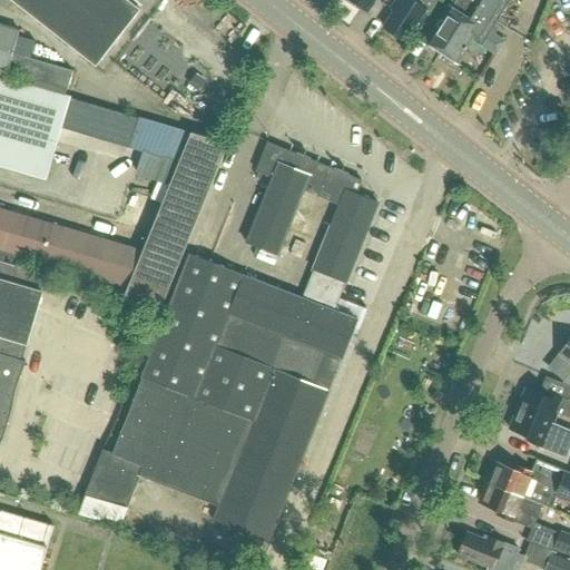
[(96,67),(140,10),(128,0),(11,0),(96,67)]
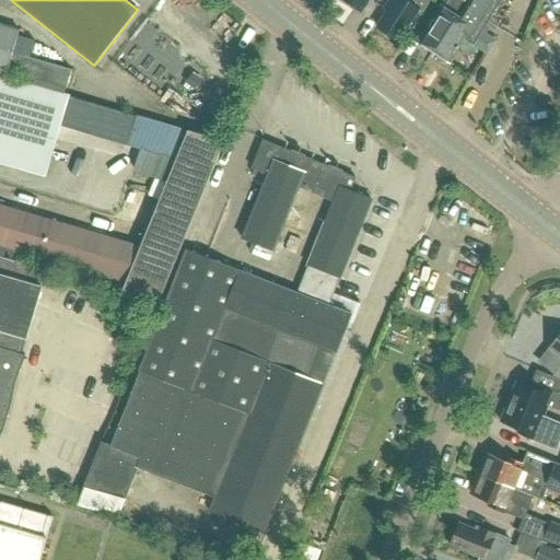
[(343,0),(362,12),(369,0),(343,0)]
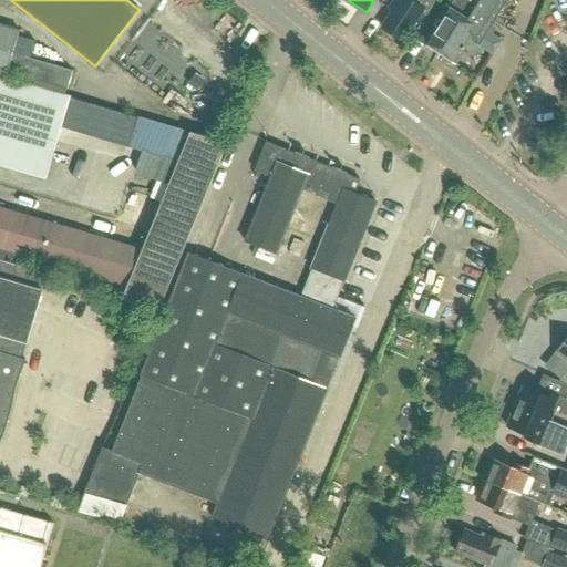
[(382,27),(403,40),(422,12),(426,14),(433,0),(394,0),(389,9),(392,11),(382,27)]
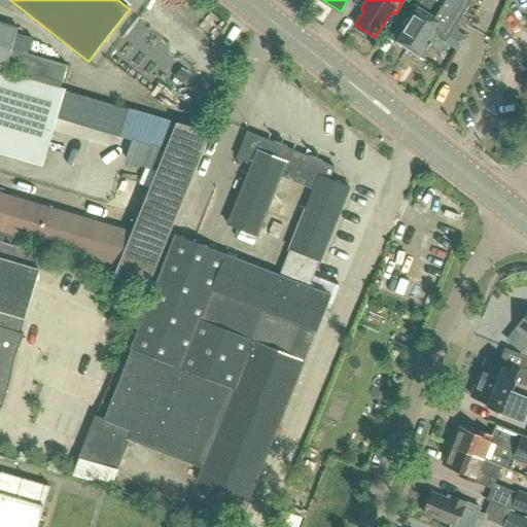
[(392,38),(408,47),(435,4),(434,4),(436,0),(435,0),(422,0),(418,6),(415,4),(392,38)]
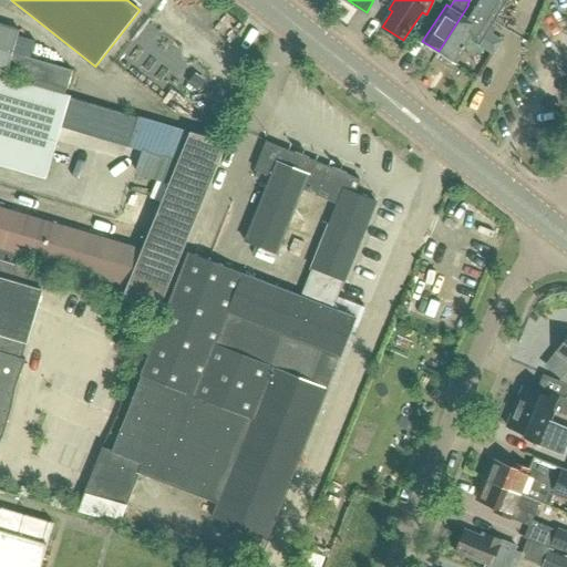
[(468,0),(470,0),(467,4),(468,4),(439,51),(454,62),(468,40),(476,45),(505,0),(468,0)]
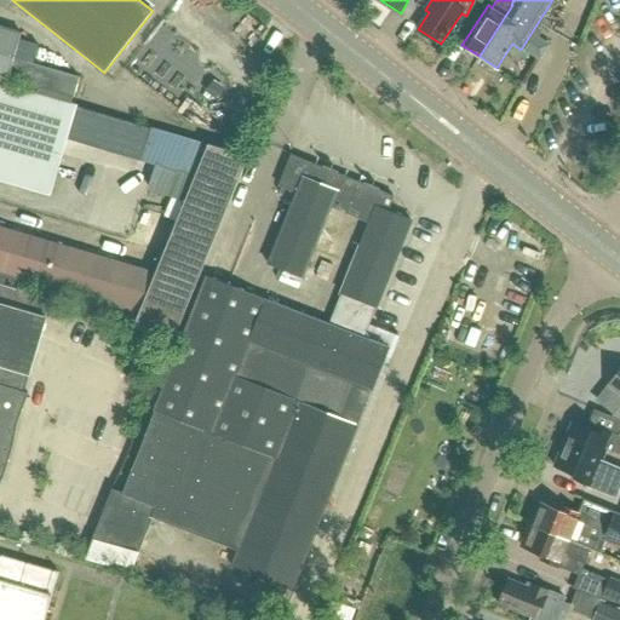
[(22,33),(0,26),(0,81),(6,84),(9,78),(74,97),(79,76),(15,58),(22,33)]
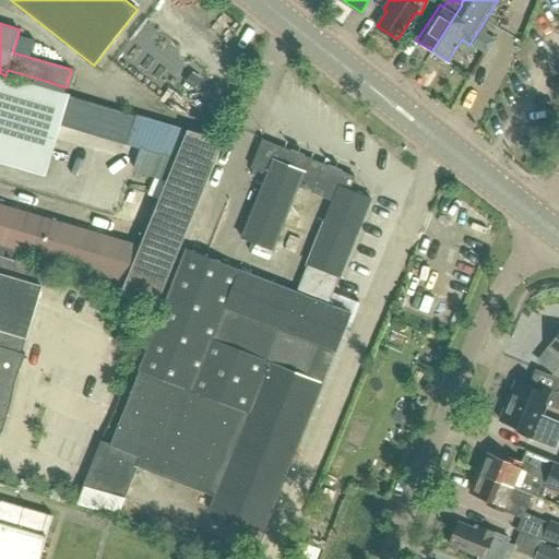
[(209,70),(195,72),(181,73),(185,100),(198,110),(211,94),(209,70)]
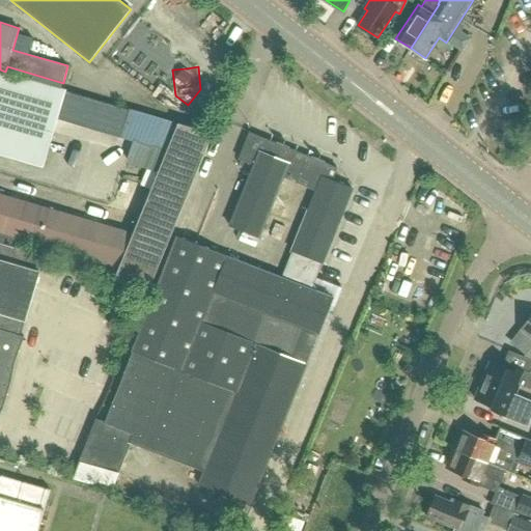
[(0,155),(44,168),(57,119),(65,91),(64,91),(65,90),(5,73),(5,72),(0,70),(0,155)]
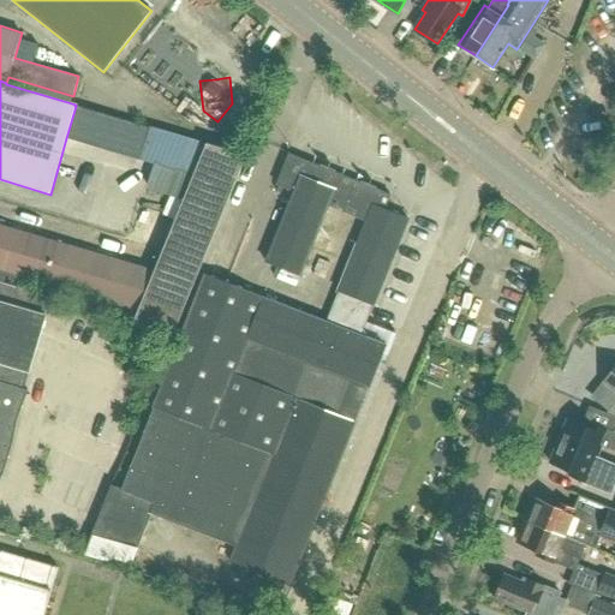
[(144,159),(159,162),(190,172),(195,173),(203,142),(154,127),(144,159)]
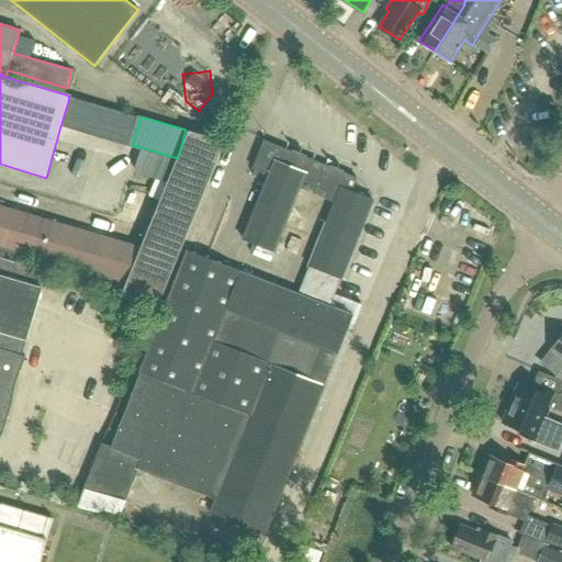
[(142,247),(127,283),(123,294),(157,305),(224,143),(189,132),(142,247)]
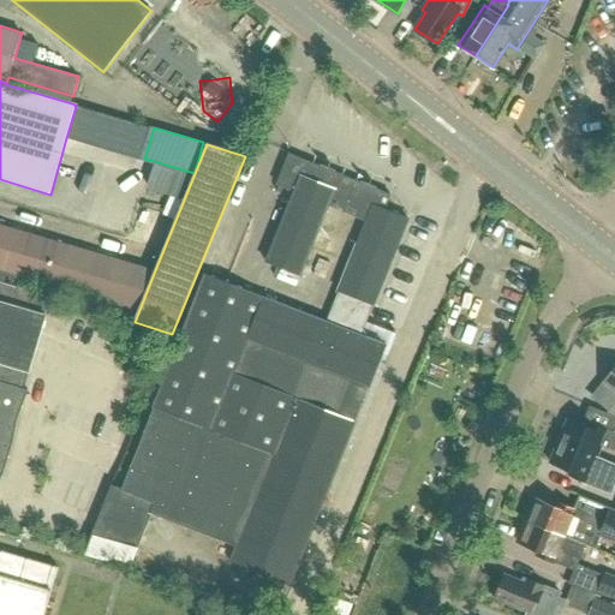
[(382,208),(388,192),(288,154),(276,181),(296,189),(267,261),(300,274),(328,202),(366,218),(338,288),(345,292),(333,323),(239,287),(213,278),(207,275),(155,406),(159,408),(126,491),(112,485),(84,555),(130,568),(151,513),(236,547),(230,562),(290,586),(384,344),(371,339),(359,334),(371,303),(374,304),(407,218),(382,208)]
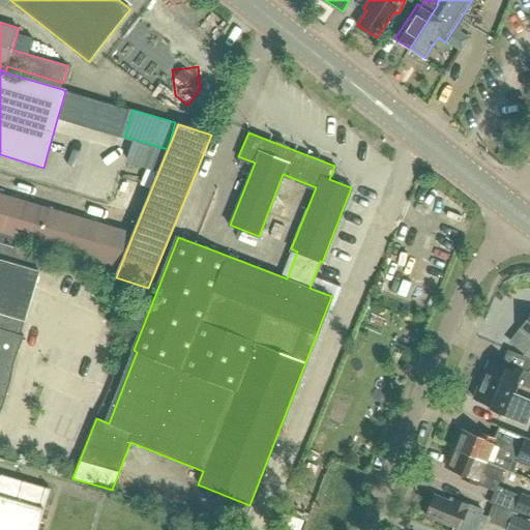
[(157,169),(164,148),(137,140),(130,160),(157,169)]
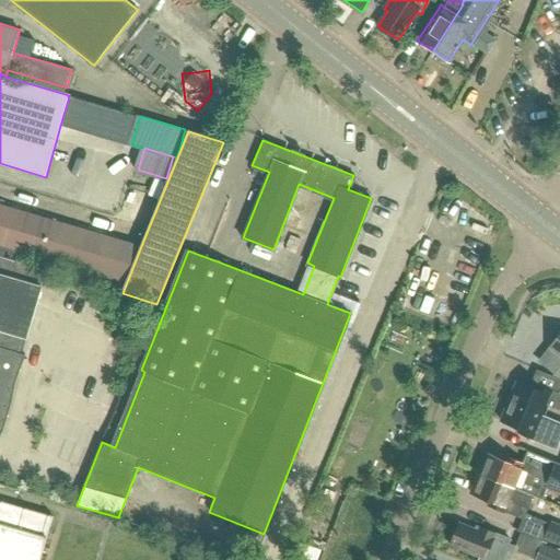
[(56,263),(127,282),(141,246),(67,224),(0,205),(0,256),(2,257),(4,247),(56,263)]
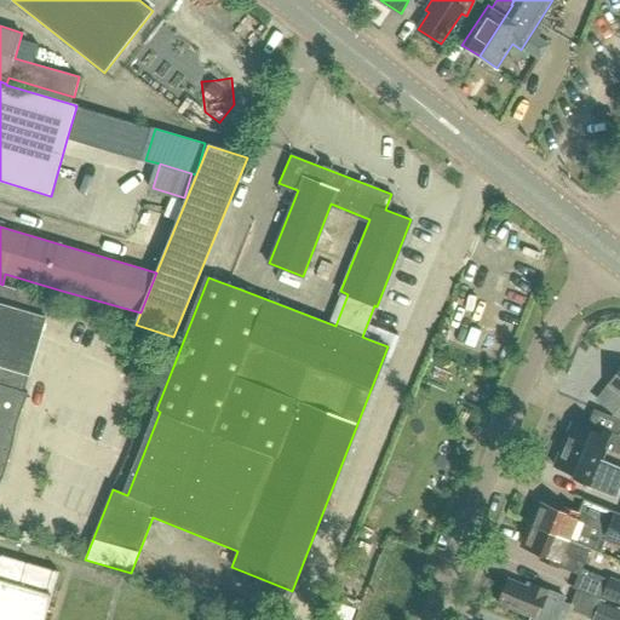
[(0,397),(23,406),(27,395),(23,394),(51,300),(1,286),(3,285),(0,283),(0,397)]
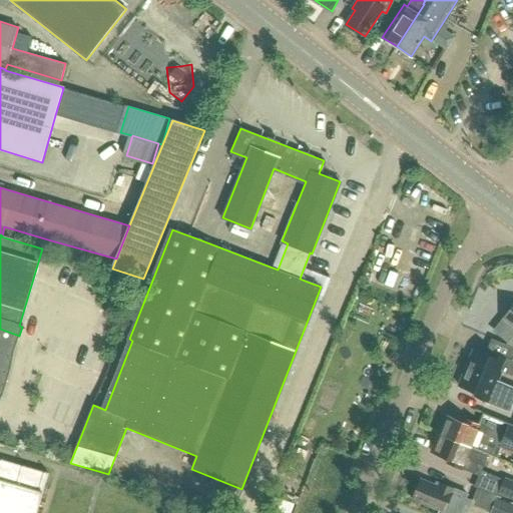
[(512,305),(503,318),(512,325),(512,305)]
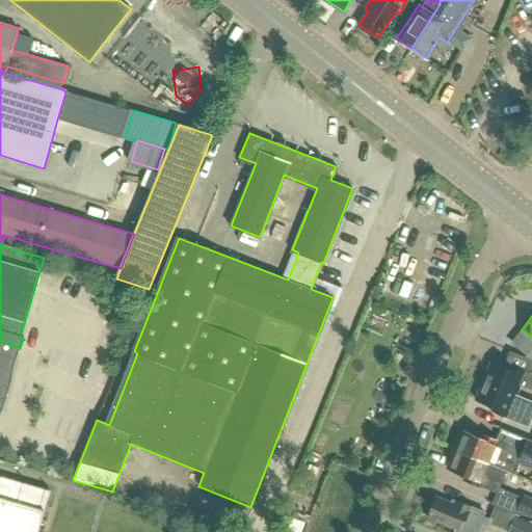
[(15,363),(20,348),(0,341),(0,414),(1,410),(2,411),(11,381),(10,381),(15,363)]
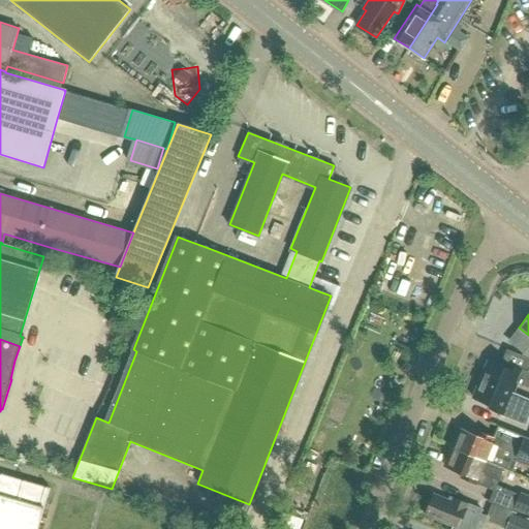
[(528,367),(527,372),(522,370),(522,369),(508,363),(507,367),(488,360),(480,378),(512,392),(518,381),(528,385),(528,367)]
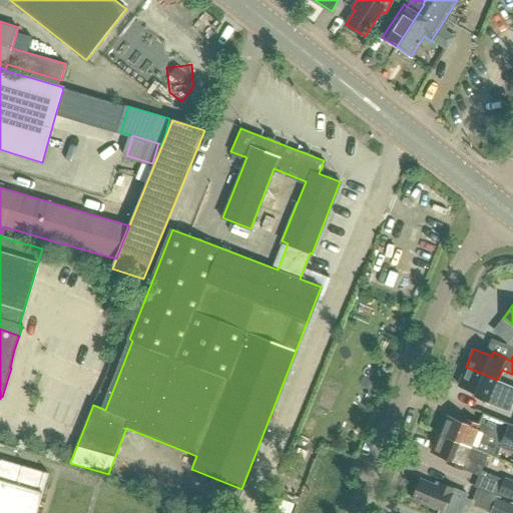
[(512,402),(512,386),(497,380),(466,367),(458,385),(477,393),(475,397),(509,411),(512,402)]
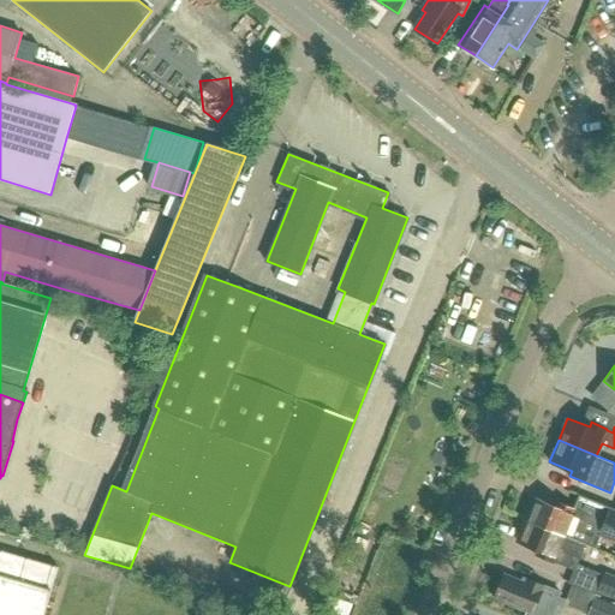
[(526,520),(563,535),(602,550),(607,538),(599,536),(604,523),(574,509),(559,503),(557,507),(535,497),(526,520)]
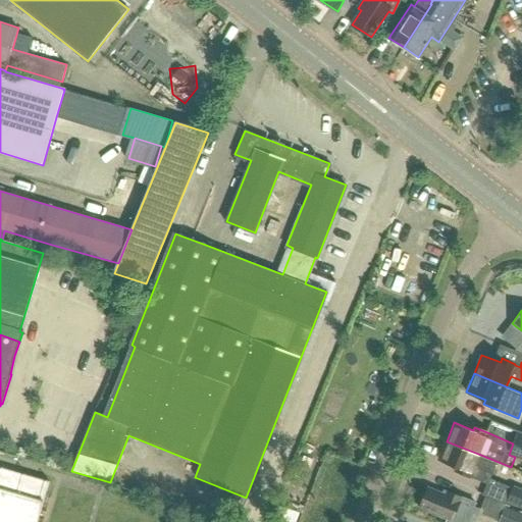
[(521,459),(521,432),(518,431),(513,444),(509,455),(515,457),(521,459)]
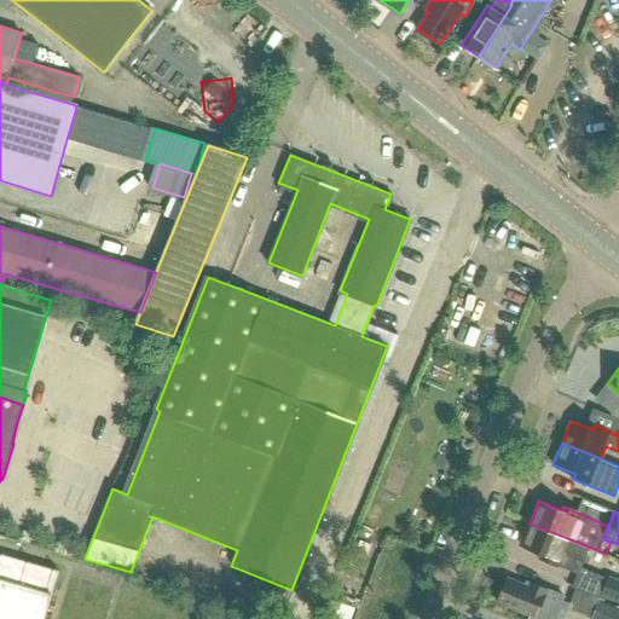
[(562,551),(567,538),(530,524),(520,545),(543,555),(541,560),(556,566),(556,565),(572,571),(578,557),(562,551)]
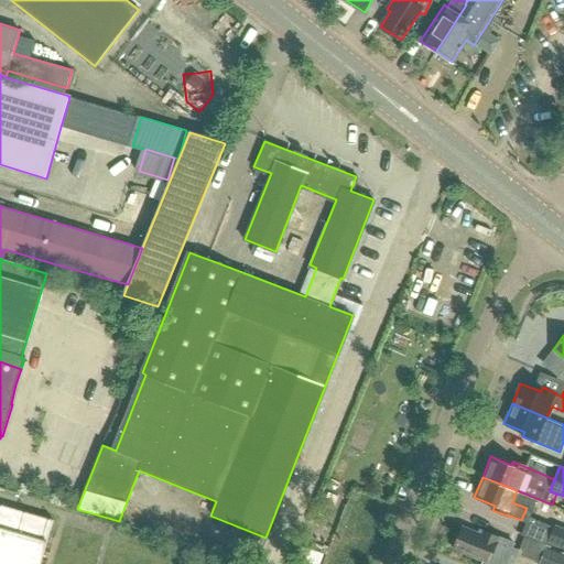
[(0,563),(39,563),(52,521),(0,506),(0,563)]
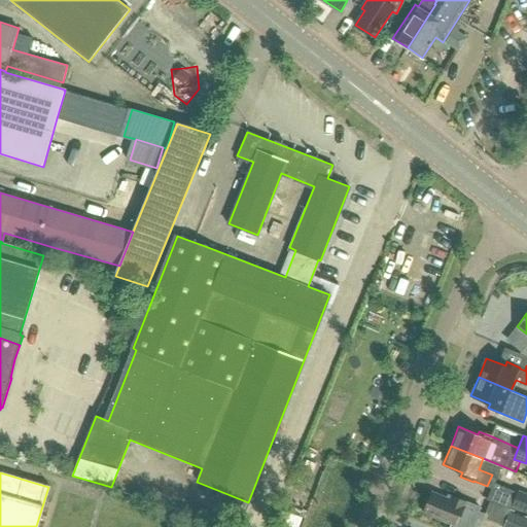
[(526,514),(526,495),(518,491),(511,507),(526,514)]
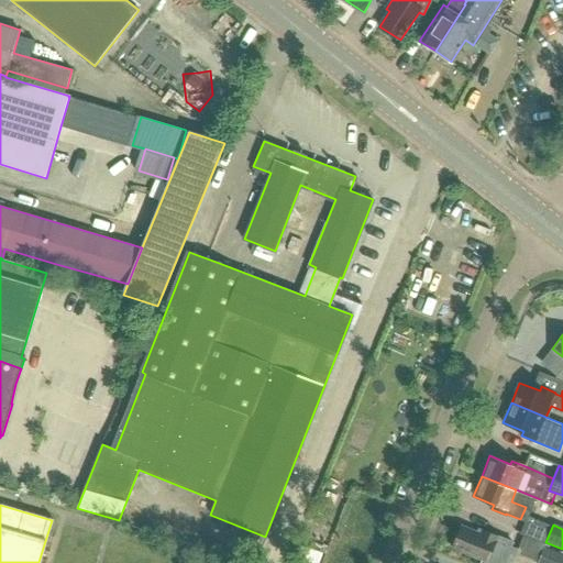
[(482,534),(461,527),(453,547),(487,560),(485,562),(507,562),(510,556),(506,554),(510,542),(497,537),(497,536),(483,530),(482,534)]
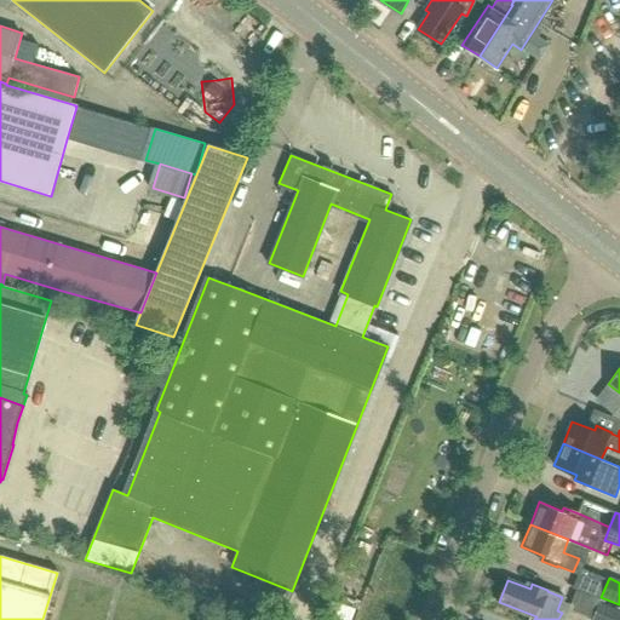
[(619,619),(619,612),(600,603),(591,619),(619,619)]
